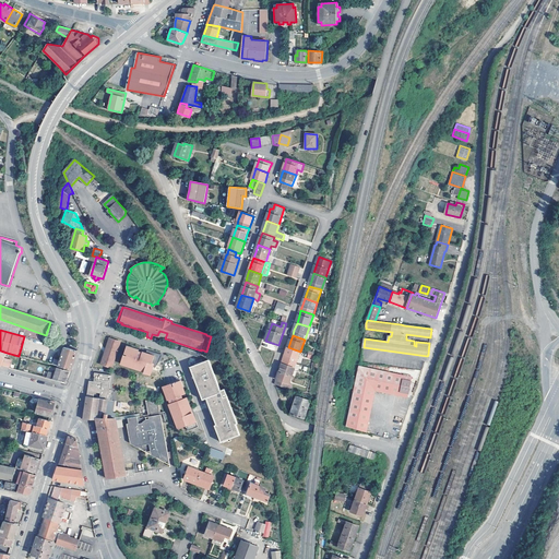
[(121,342),(111,339),(107,352),(103,365),(113,368),(121,342)]
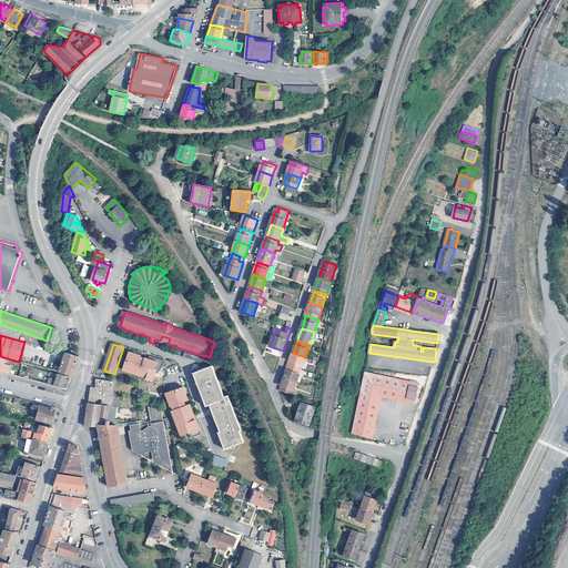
[(158,371),(161,372),(165,361),(151,356),(150,359),(142,357),(143,355),(130,352),(128,359),(130,361),(130,363),(127,362),(124,369),(149,377),(148,379),(154,381),(158,371)]
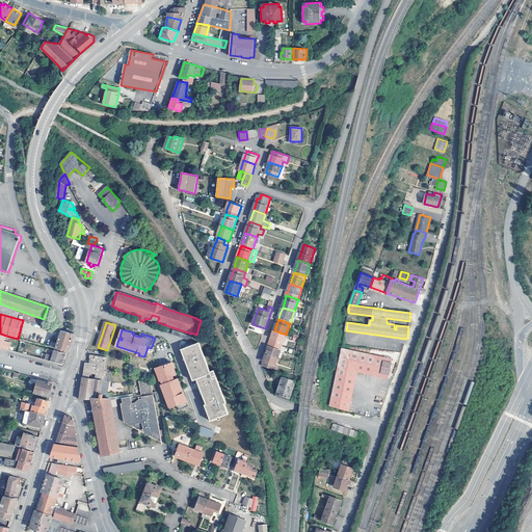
[(75,334),(62,330),(56,349),(69,352),(75,336),(75,334)]
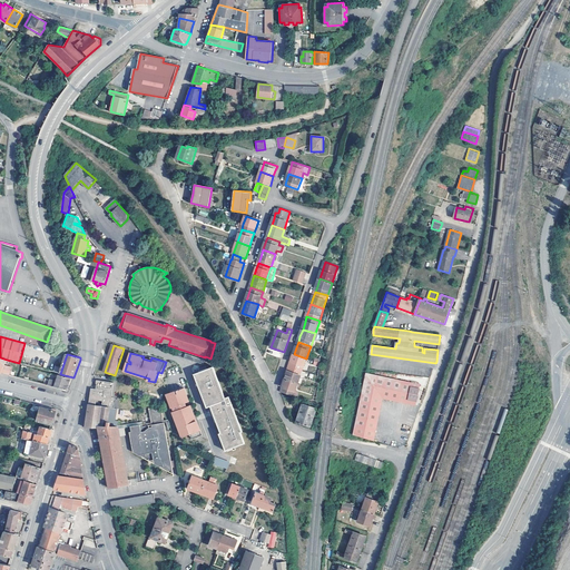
[(205,365),(206,361),(187,354),(186,359),(205,365)]
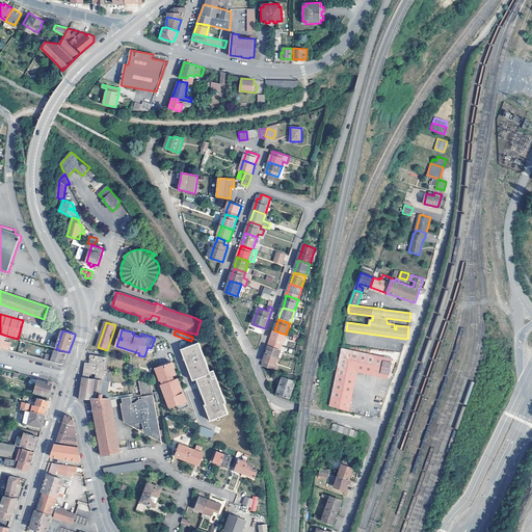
[(272,337),(270,342),(282,346),(286,335),(274,330),(272,337)]
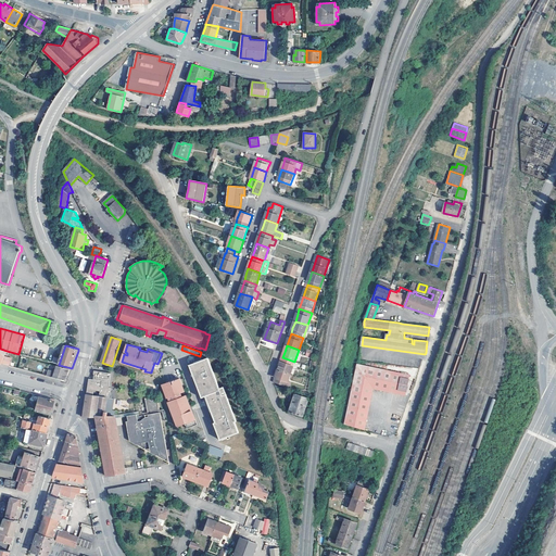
[(5,357),(7,351),(0,349),(0,363),(11,366),(12,359),(5,357)]
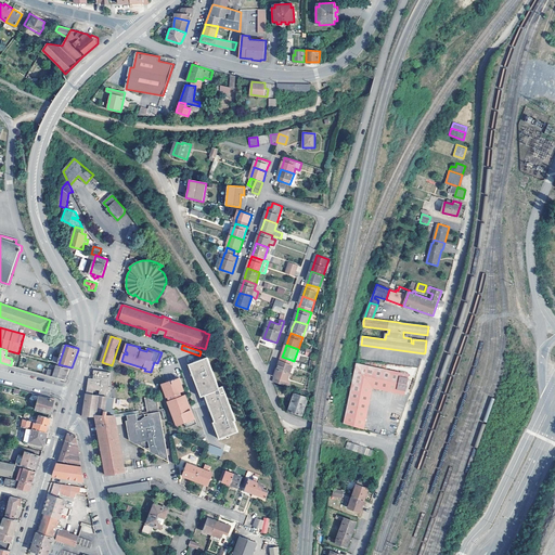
[(278,370),(291,374),(293,366),(296,369),(298,363),(294,362),(294,361),(282,357),(280,362),(278,370)]
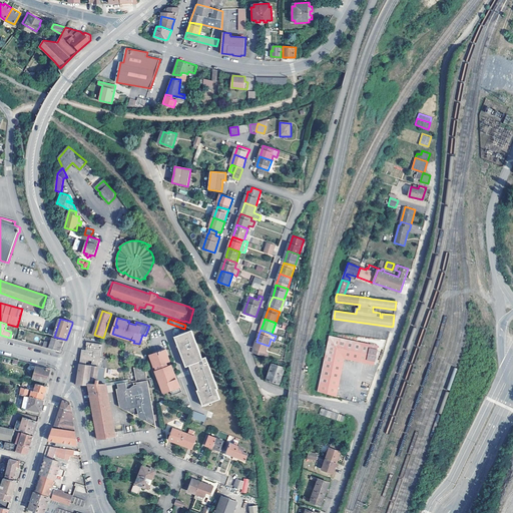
[(193,331),(174,337),(185,367),(189,366),(198,390),(197,390),(203,406),(220,399),(216,390),(218,389),(208,364),(205,365),(193,333),(193,331)]
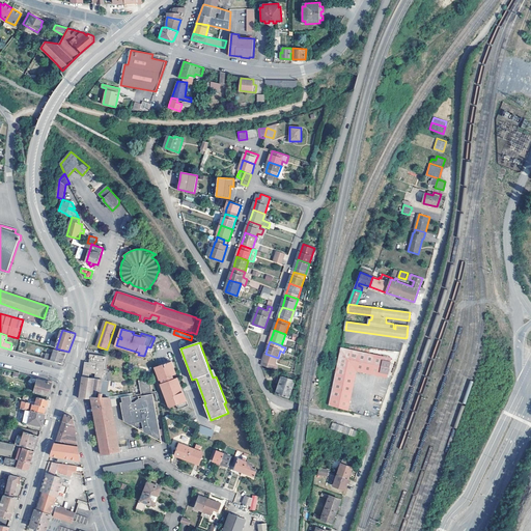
[(392,359),(342,348),(329,406),(347,411),(357,371),(388,378),(392,359)]
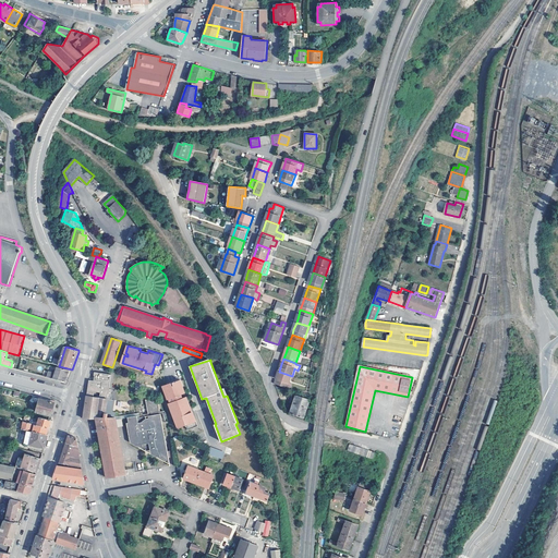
[(70,371),(58,367),(56,374),(50,372),(49,377),(67,381),(68,376),(70,371)]
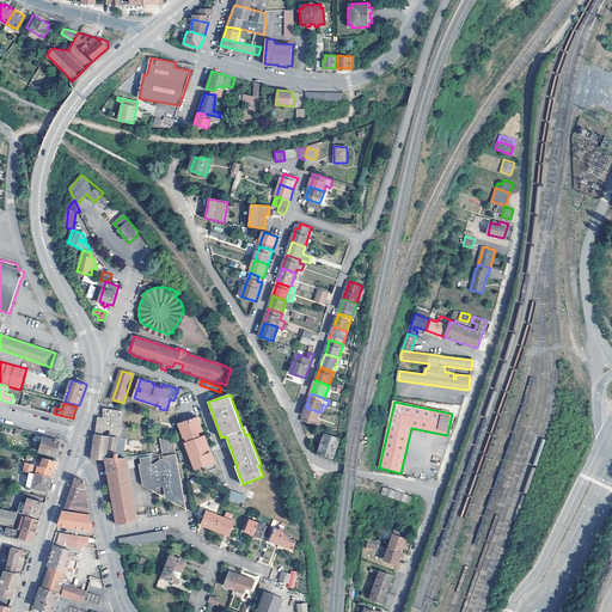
[(316,426),(320,412),(306,408),(304,415),(301,421),(316,426)]
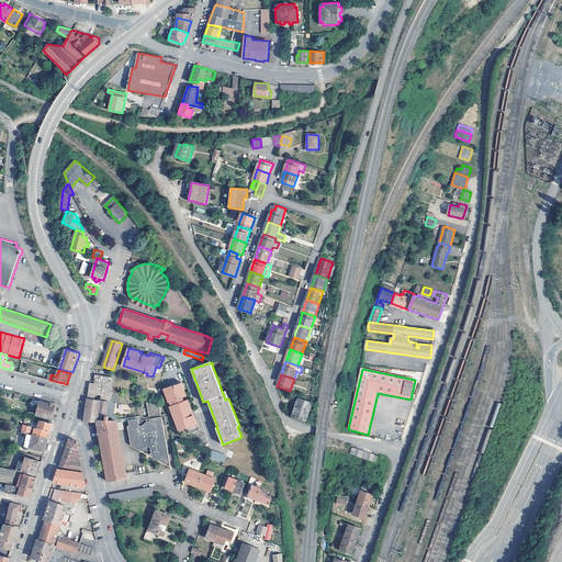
[(98,420),(114,422),(114,419),(114,416),(117,417),(117,416),(122,416),(123,414),(131,415),(132,409),(133,406),(114,403),(114,402),(112,401),(114,393),(112,393),(114,378),(97,375),(97,379),(98,379),(98,384),(91,383),(89,393),(87,413),(85,422),(98,422),(98,420)]
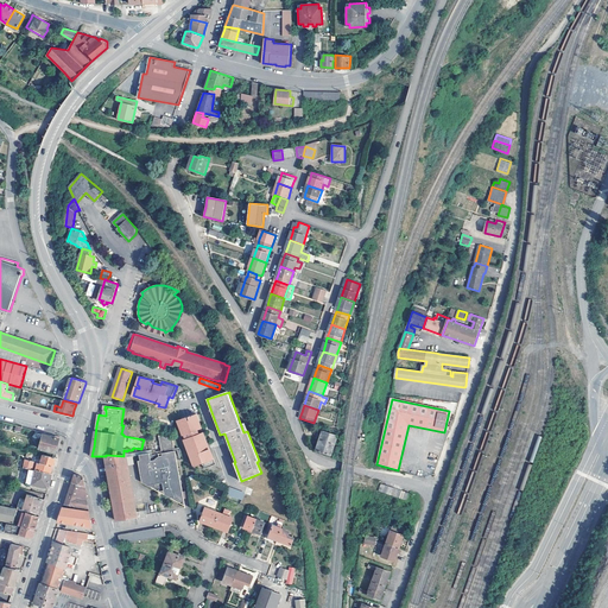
[(200,434),(198,430),(203,429),(197,415),(189,417),(190,420),(188,422),(187,418),(177,422),(183,436),(184,436),(185,439),(184,439),(195,467),(203,463),(206,469),(216,466),(210,450),(208,451),(206,447),(209,445),(204,432),(200,434)]
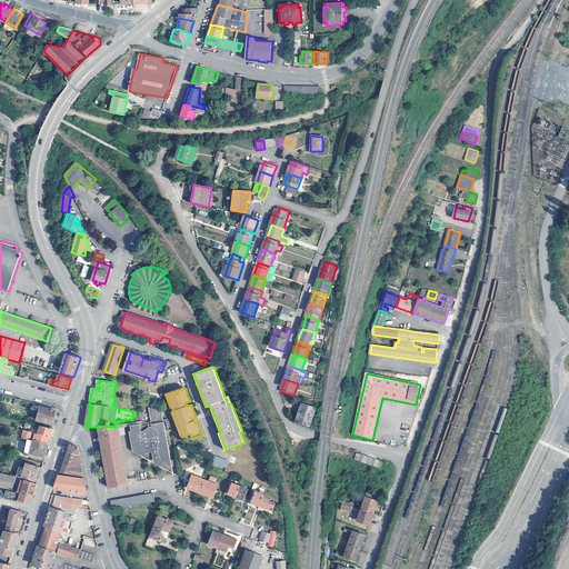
[(310,426),(316,408),(309,406),(302,403),(297,421),(310,426)]
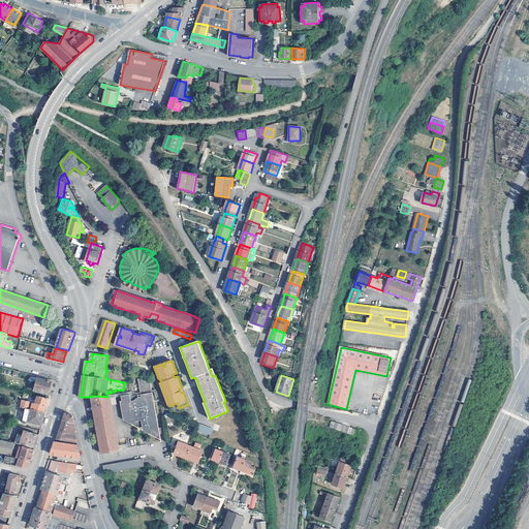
[(53,380),(37,376),(33,391),(49,395),(53,380)]
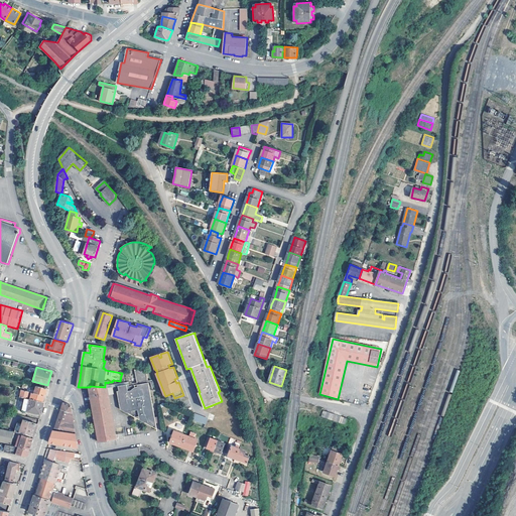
[(128,386),(128,385),(128,383),(119,385),(119,390),(118,390),(121,409),(130,414),(132,412),(136,414),(135,417),(158,431),(156,423),(155,418),(147,373),(136,371),(138,383),(128,386)]
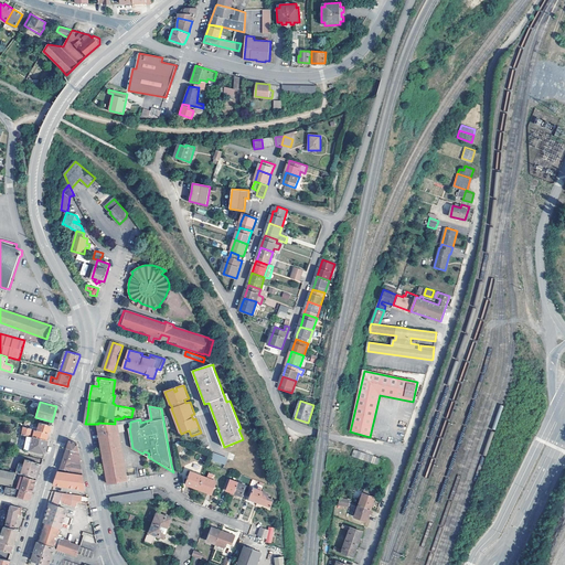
[(115,424),(98,423),(98,424),(100,436),(104,456),(109,483),(128,480),(118,424),(115,424)]
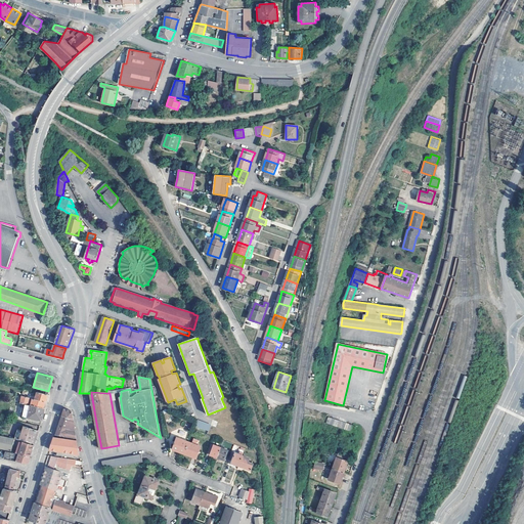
[(39,393),(36,399),(47,402),(47,400),(49,395),(39,393)]
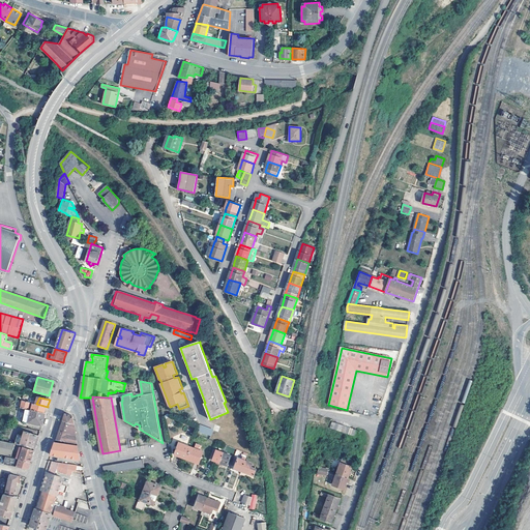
[(33,408),(32,410),(46,413),(48,407),(36,404),(23,401),(23,404),(21,403),(21,405),(22,405),(22,408),(28,409),(29,409),(30,408),(33,408)]
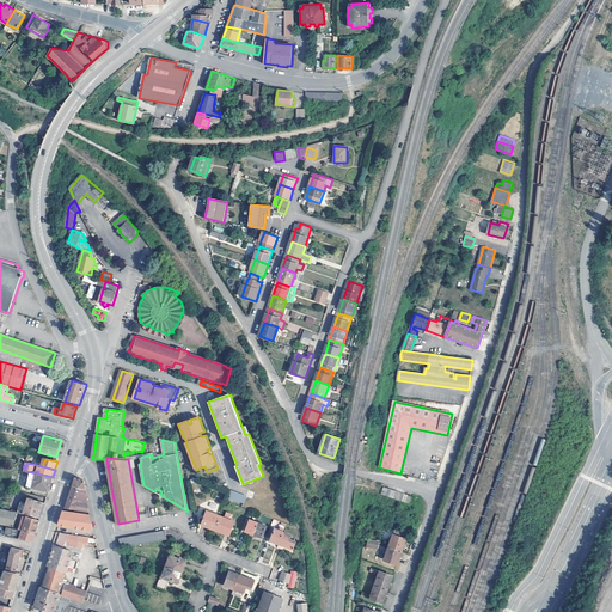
[(54,477),(53,477),(37,473),(34,472),(32,472),(29,487),(50,491),(54,477)]
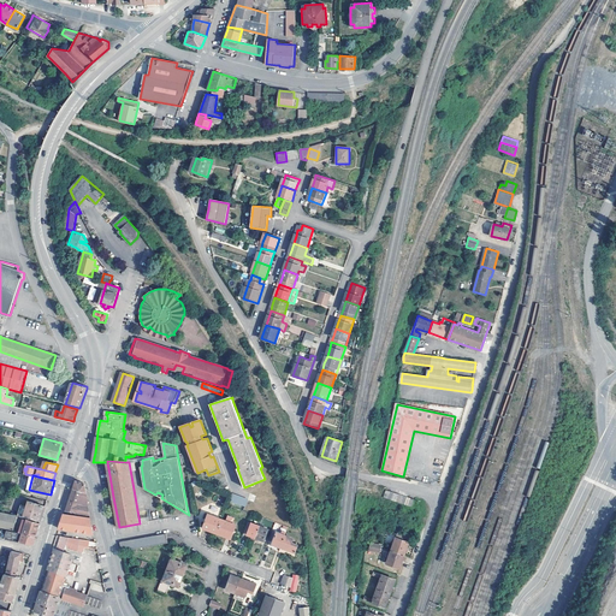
[(87,484),(77,481),(72,497),(67,511),(92,515),(90,509),(78,505),(80,501),(82,502),(81,504),(89,507),(87,489),(87,484)]
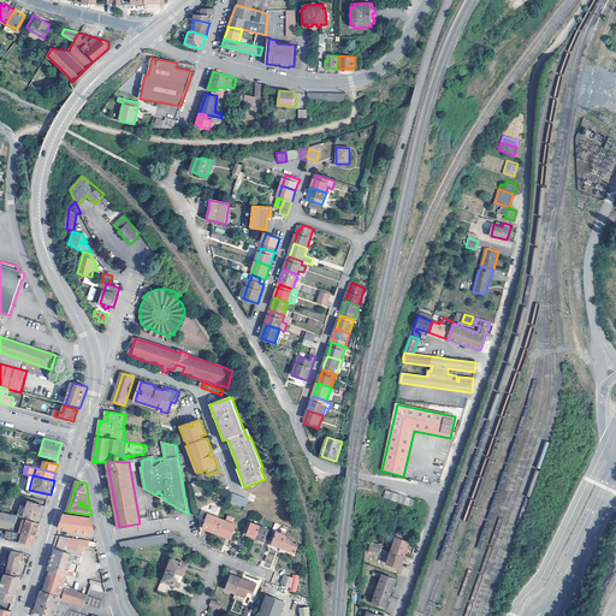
[(253,507),(232,498),(230,504),(250,513),(253,507)]
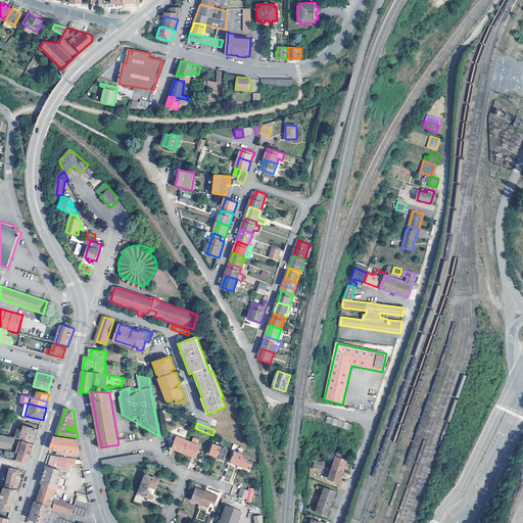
[(40,430),(27,426),(25,427),(25,429),(19,428),(16,437),(36,442),(38,436),(39,431),(40,430)]
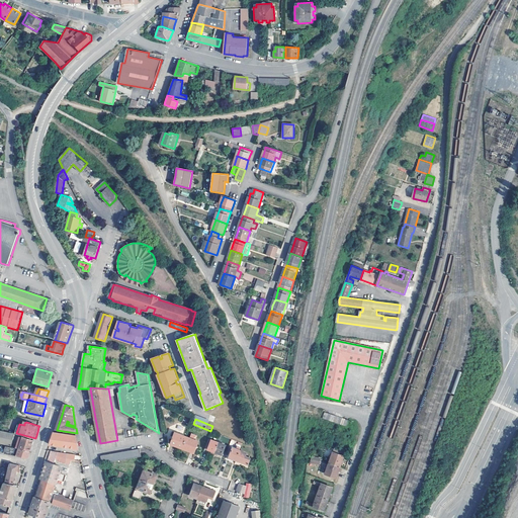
[(15,434),(0,430),(0,443),(12,446),(15,434)]
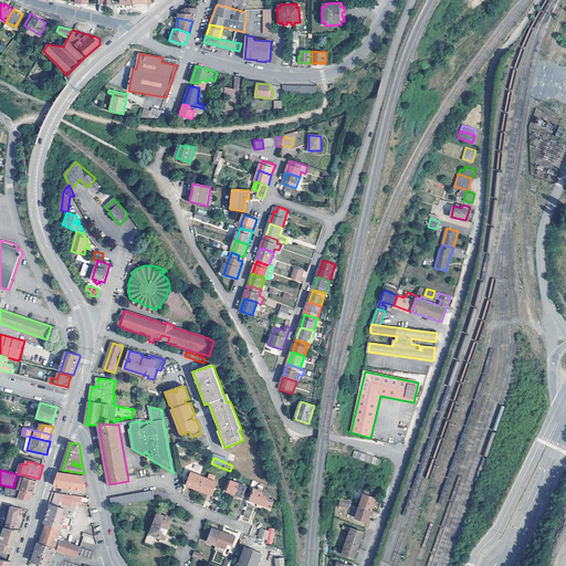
[(84,477),(60,472),(58,479),(55,485),(86,491),(84,477)]
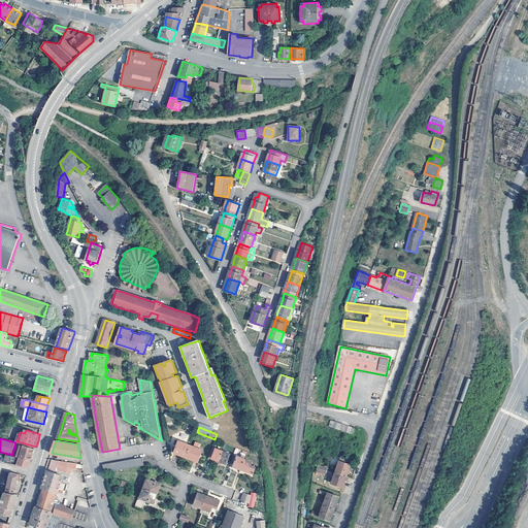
[(174,453),(187,458),(191,446),(179,441),(174,453)]
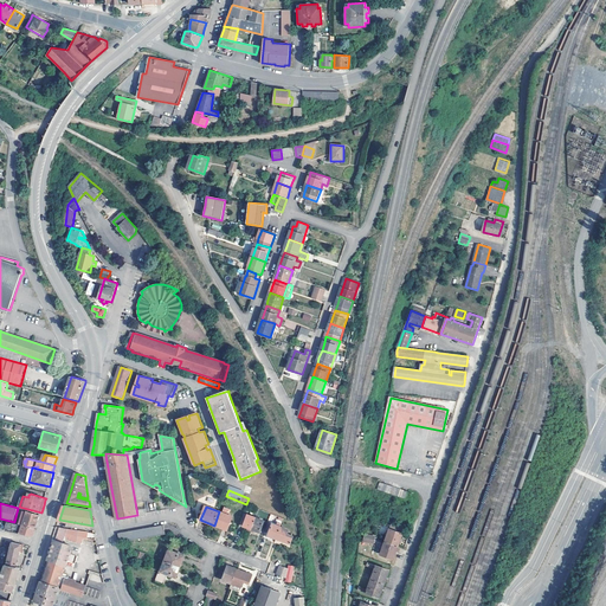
[(219,511),(214,526),(229,530),(233,516),(230,515),(231,509),(225,507),(223,513),(219,511)]
